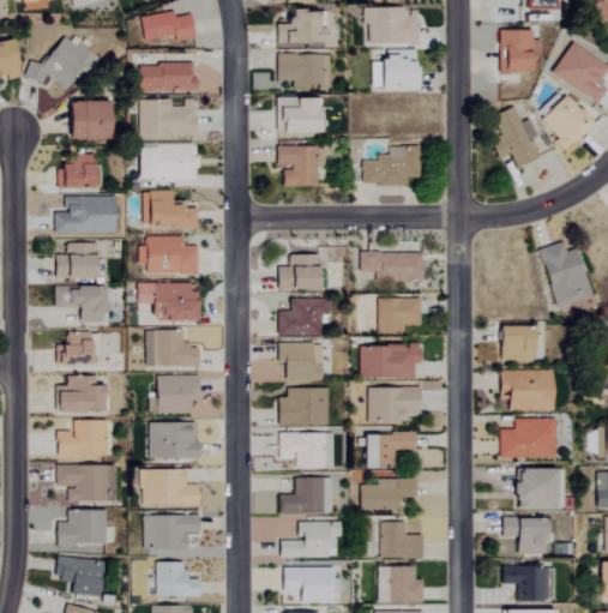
[(0,0),(0,17),(10,17),(8,0),(0,0)]
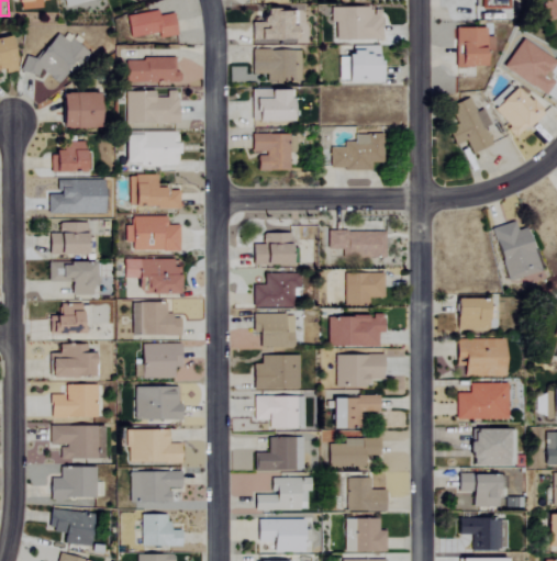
[(51,8),(49,0),(19,0),(20,10),(51,8)]
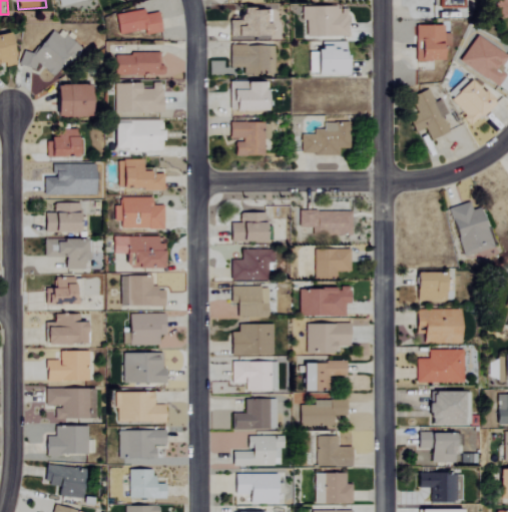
[(307,6),(307,36),(352,36),(351,9),(341,9),(341,5),(307,6)]
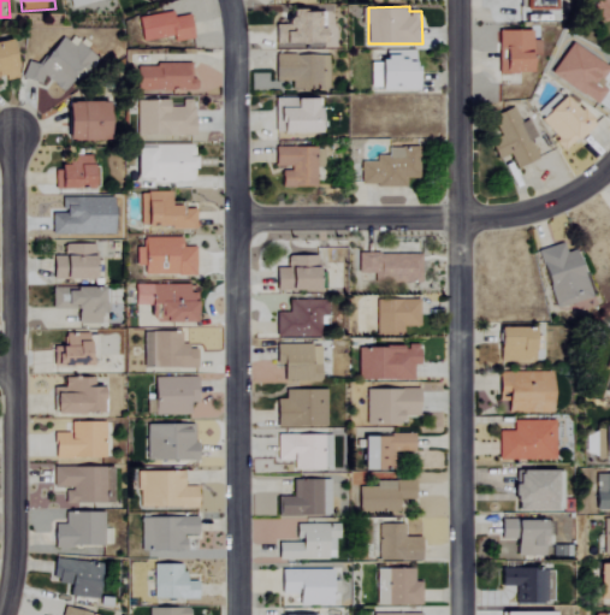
[(197,39),(193,15),(177,17),(176,11),(141,17),(146,41),(177,36),(178,41),(197,39)]
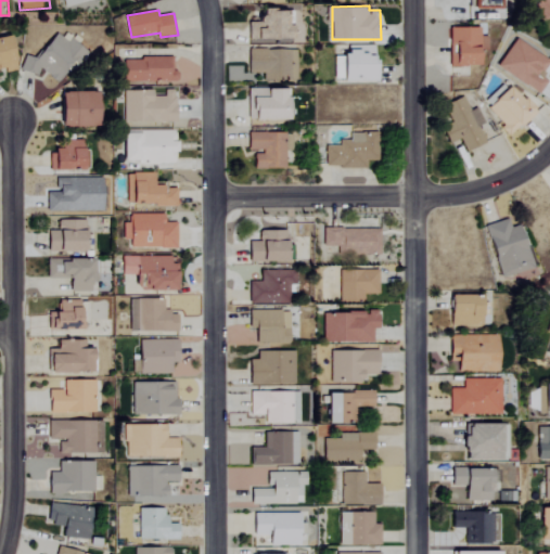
[(290,25),(289,10),(264,10),(264,15),(251,15),(252,39),(295,38),(294,25),(290,25)]
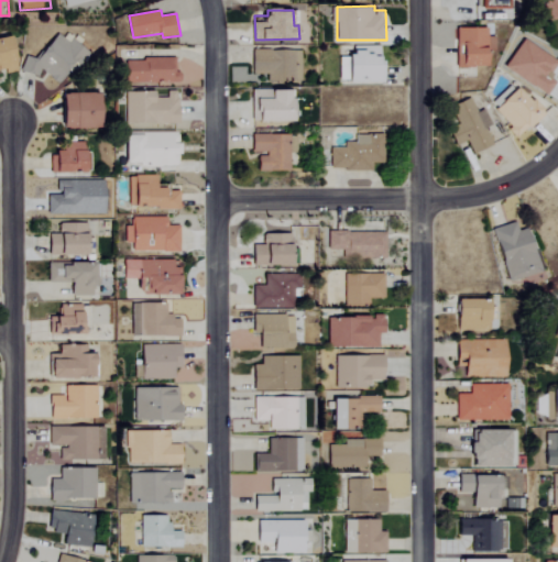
[(488,66),(488,48),(498,48),(498,36),(489,36),(489,28),(459,28),(459,66),(488,66)]
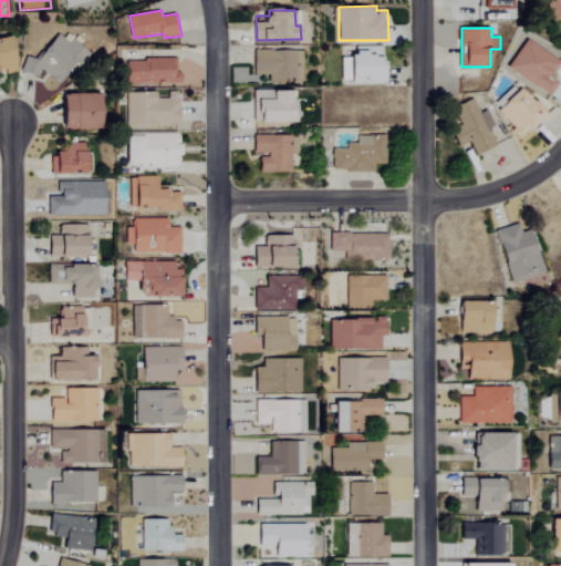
[(22,69),(39,78),(42,72),(63,83),(71,68),(80,72),(91,51),(56,32),(41,61),(30,55),(22,69)]
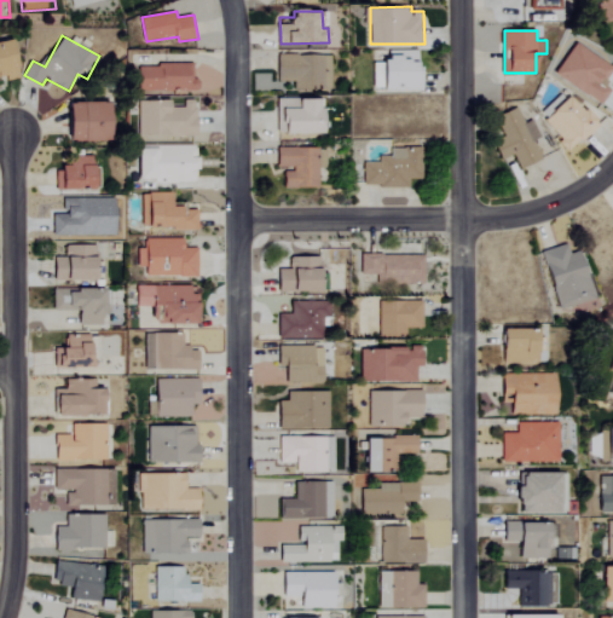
[(0,76),(9,76),(10,80),(19,78),(13,40),(0,41),(0,76)]
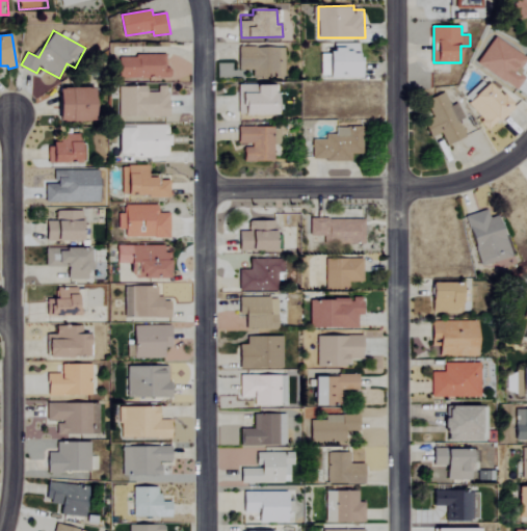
[(526,55),(497,36),(479,64),(520,89),(526,79),(526,76),(521,73),(526,64),(526,55)]
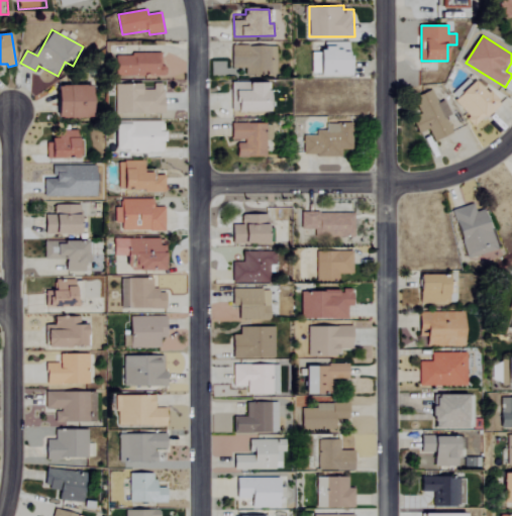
[(352,75),(351,41),(326,41),(326,50),(314,52),(314,76),(352,75)]
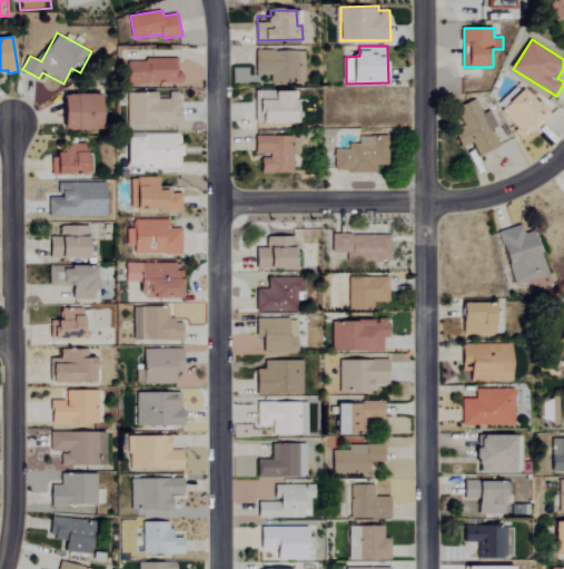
[(307,51),(258,50),(257,75),(276,75),(276,81),(306,82),(307,51)]
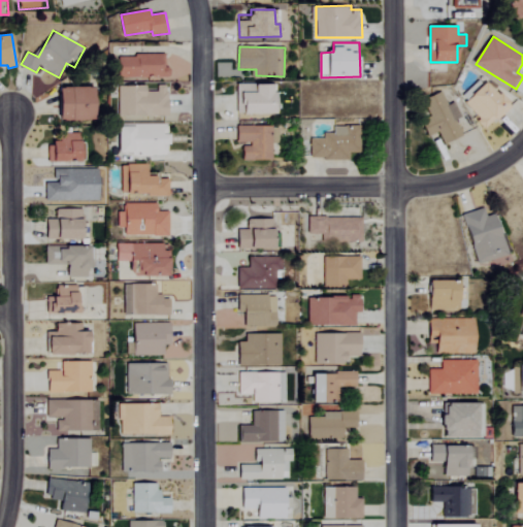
[(120,54),(119,76),(172,78),(172,66),(167,66),(167,56),(120,54)]
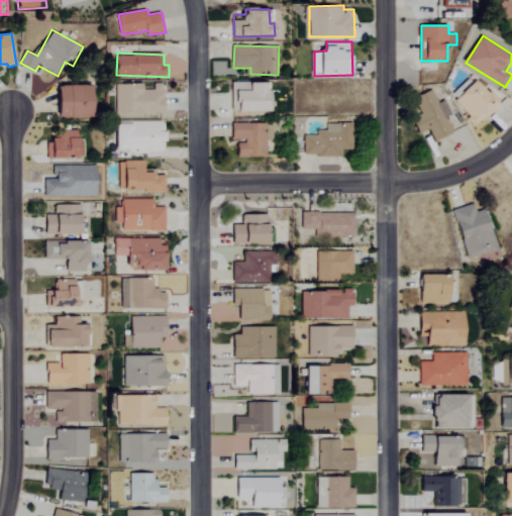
[(478,79),(454,101),(479,126),(501,105),(478,79)]
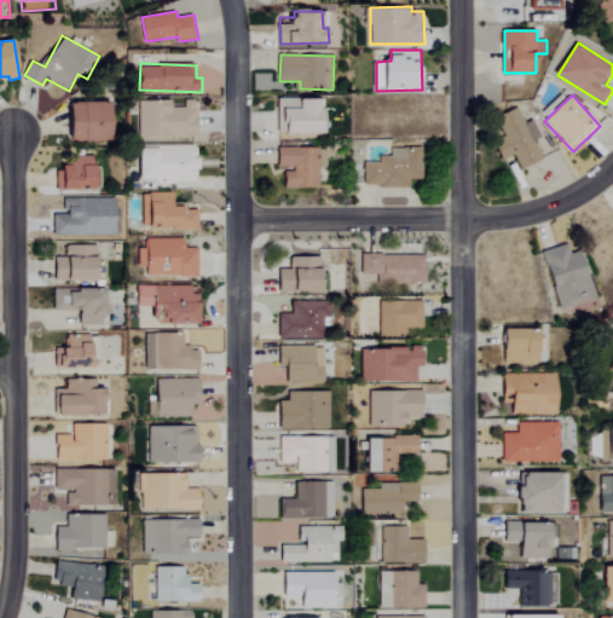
[(323,133),(322,98),(282,98),(282,134),(323,133)]
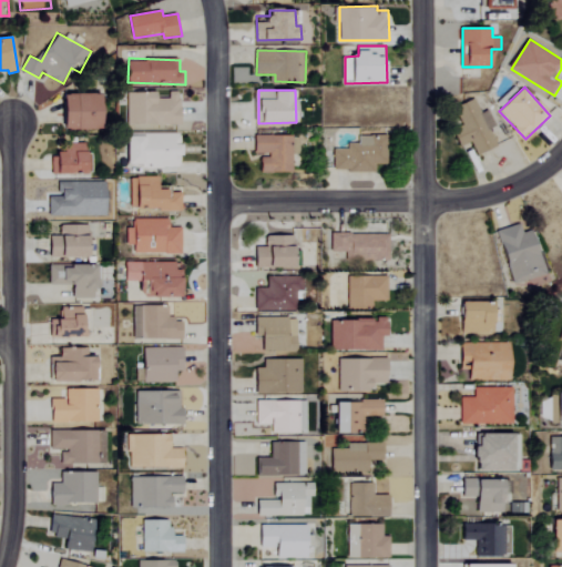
[(182,123),(182,91),(171,91),(171,97),(159,98),(159,91),(130,91),(130,124),(182,123)]
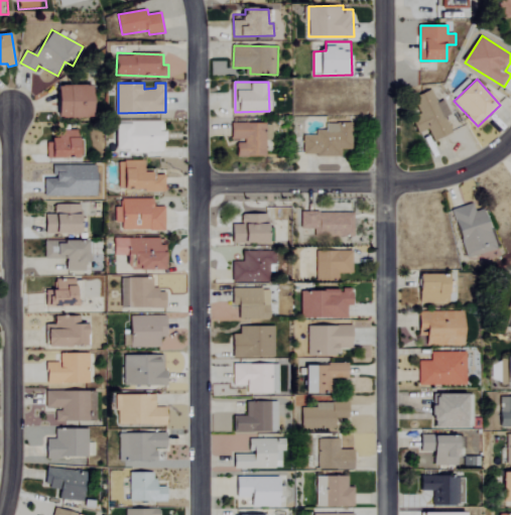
[(92,118),(92,86),(58,86),(57,117),(92,118)]
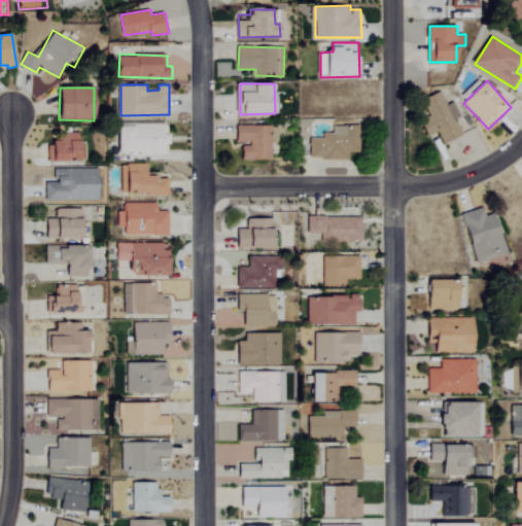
[(445,144),(464,136),(457,119),(462,117),(456,101),(449,104),(443,89),(425,96),(432,115),(423,119),(429,136),(440,132),(445,144)]
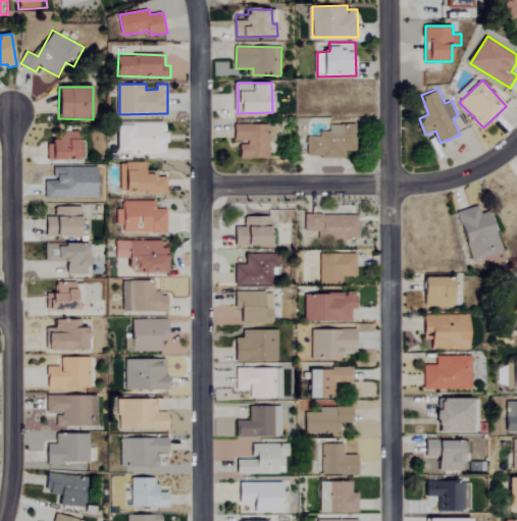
[(118,152),(167,152),(167,121),(118,122),(118,152)]
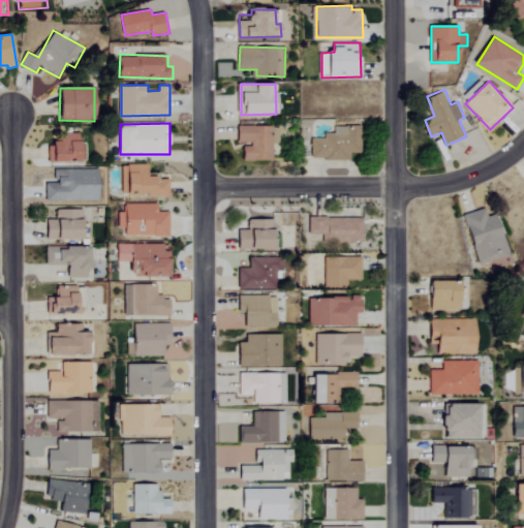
[(240,144),(245,144),(245,160),(275,160),(274,144),(281,144),(281,125),(240,126),(240,144)]
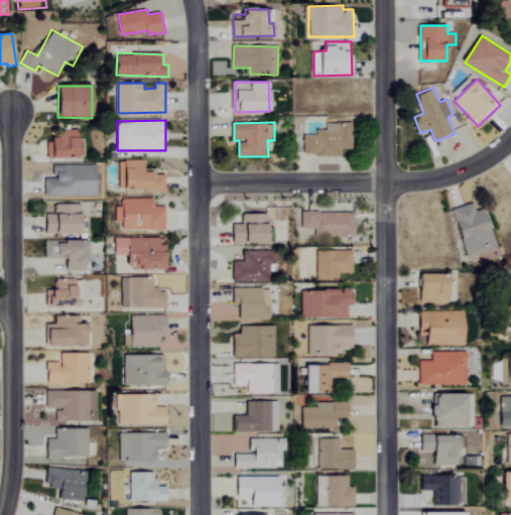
[(305,135),(305,155),(344,155),(344,148),(354,148),(354,125),(329,124),(329,130),(318,130),(318,135),(305,135)]
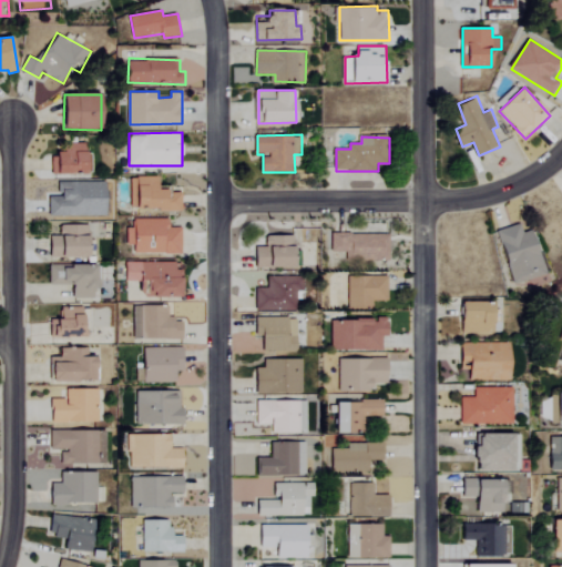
[(88,173),(88,143),(64,143),(64,154),(53,154),(54,173),(88,173)]
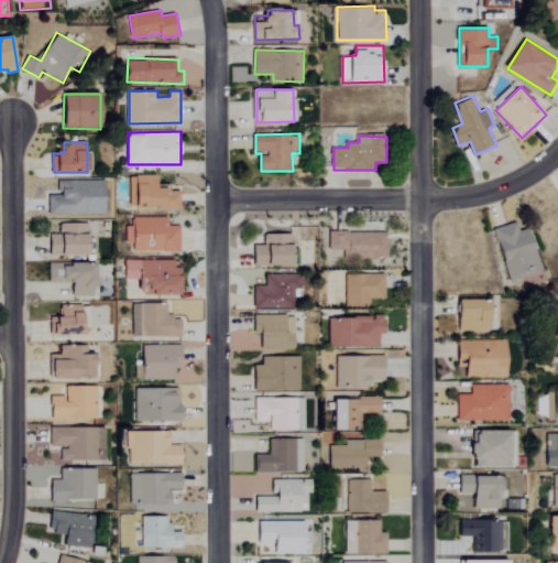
[(183,190),(159,190),(159,175),(131,175),(131,207),(183,207),(183,190)]
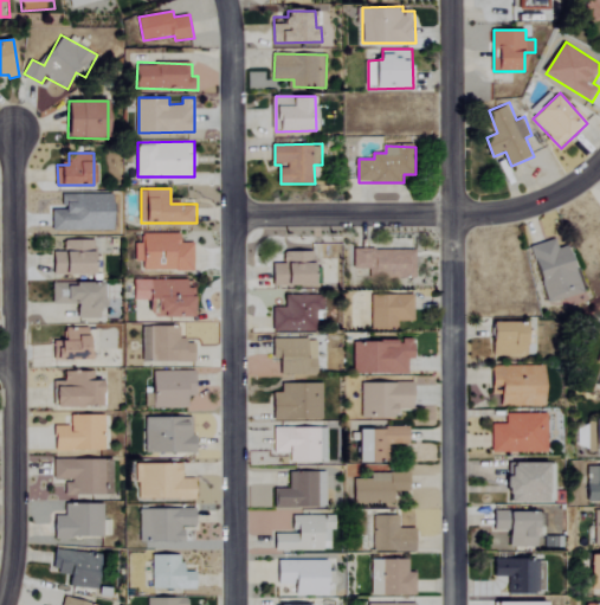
[(115,230),(115,192),(65,192),(65,210),(55,210),(55,230),(115,230)]
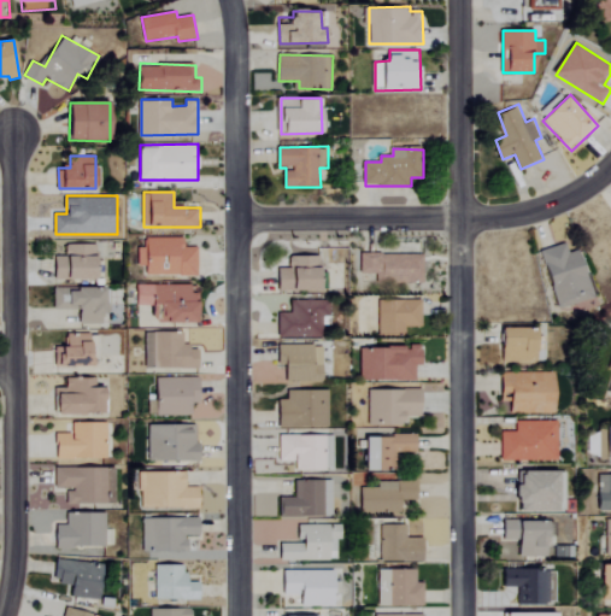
[(147,274),(199,275),(200,246),(184,246),(186,238),(148,238),(147,274)]
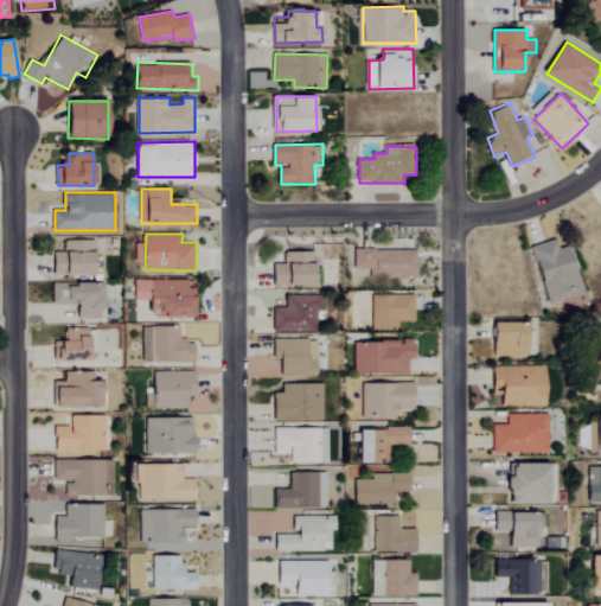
[(586,293),(571,246),(561,249),(558,238),(534,247),(551,304),(586,293)]
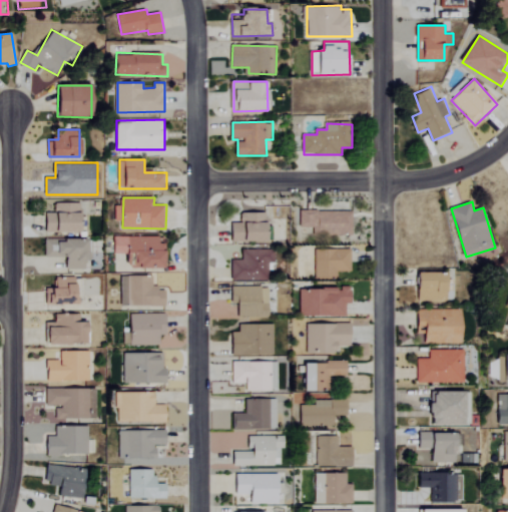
[(82,232),(82,203),(56,203),(56,212),(47,212),(47,231),(82,232)]
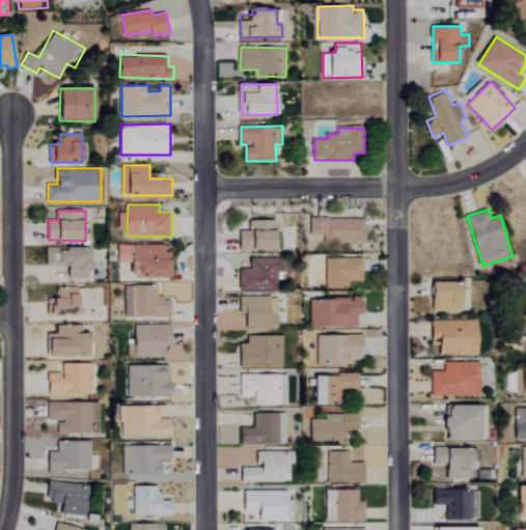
[(365,243),(366,219),(311,218),(311,234),(327,235),(327,243),(365,243)]
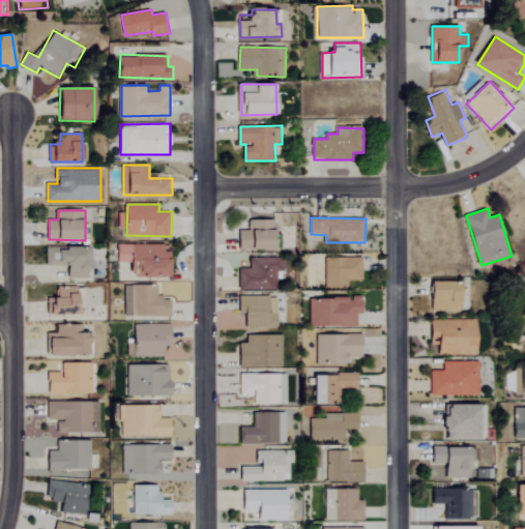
[(240,251),(276,250),(276,219),(250,219),(250,230),(240,230),(240,251)]
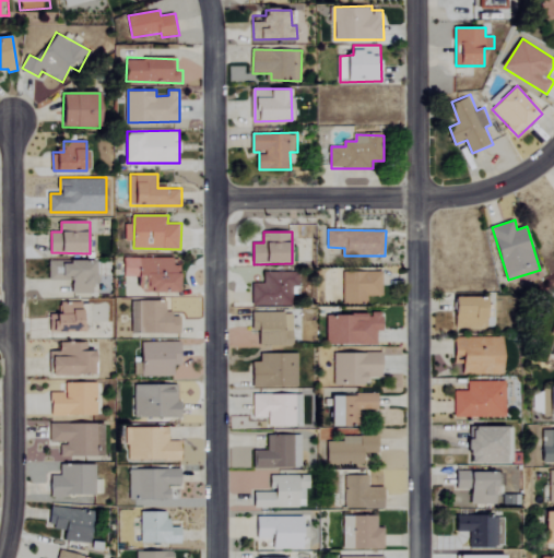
[(175,258),(126,257),(126,276),(140,276),(140,292),(179,292),(180,284),(186,284),(186,265),(175,265),(175,258)]
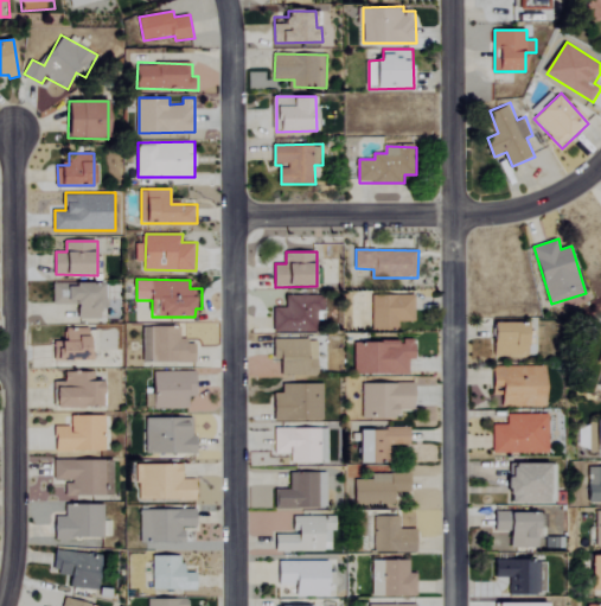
[(55,304),(80,304),(80,318),(104,319),(106,285),(56,282),(55,304)]
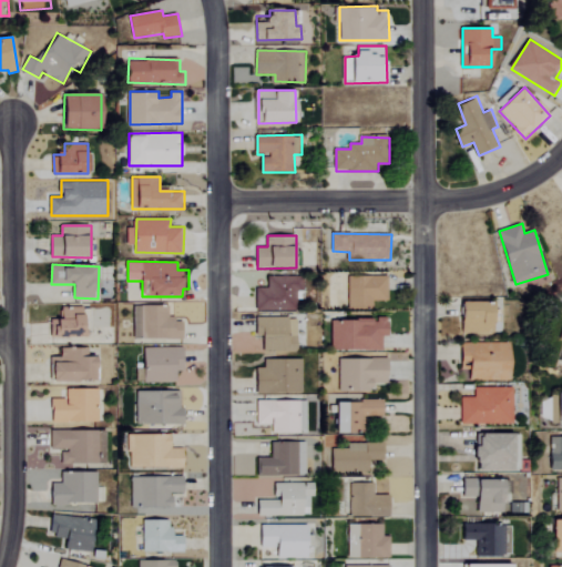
[(299,311),(298,292),(305,292),(304,275),(268,276),(268,287),(257,287),(258,311),(299,311)]
